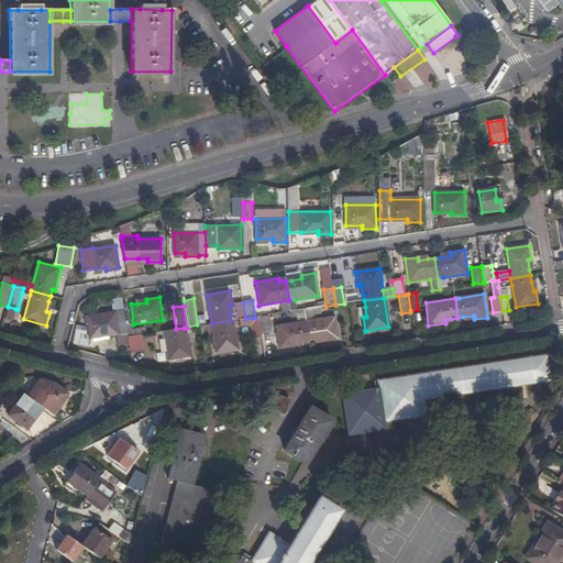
[(8,307),(4,320),(11,322),(15,309),(8,307)]
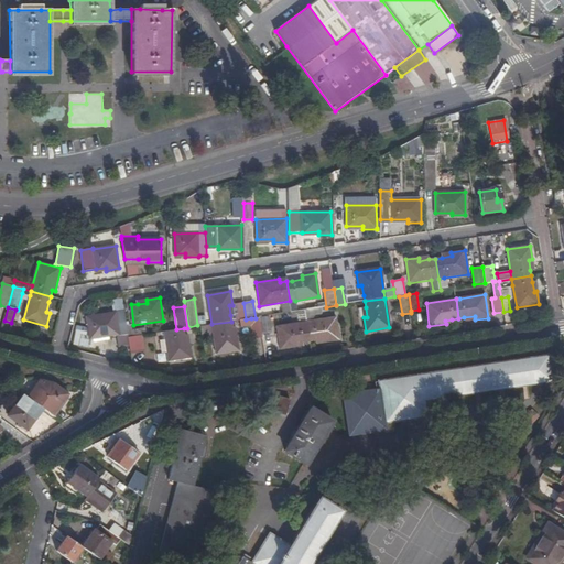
[(322,315),(321,307),(312,310),(304,311),(306,321),(310,342),(315,340),(325,339),(325,342),(339,339),(335,316),(314,320),(313,316),(322,315)]
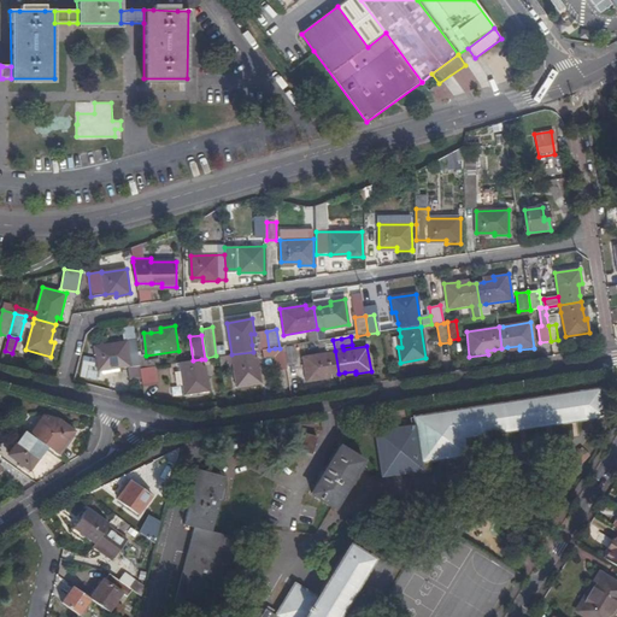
[(140,365),(136,340),(127,342),(131,366),(140,365)]
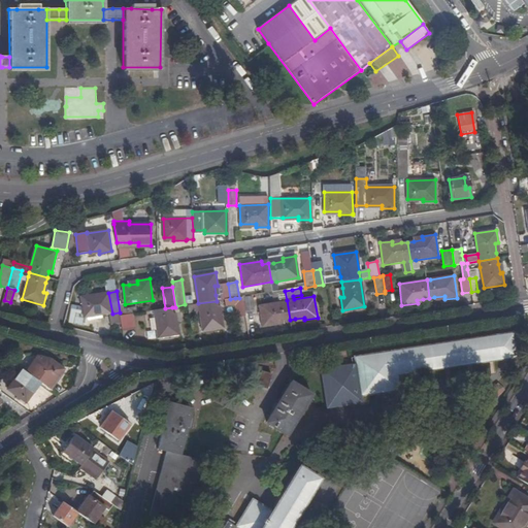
[(279,301),(287,300),(285,291),(278,292),(279,298),(279,301)]
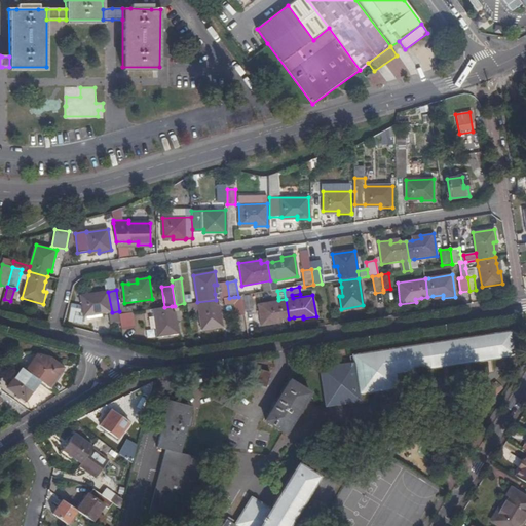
[(112,312),(108,292),(80,296),(83,314),(99,312),(99,315),(112,312)]
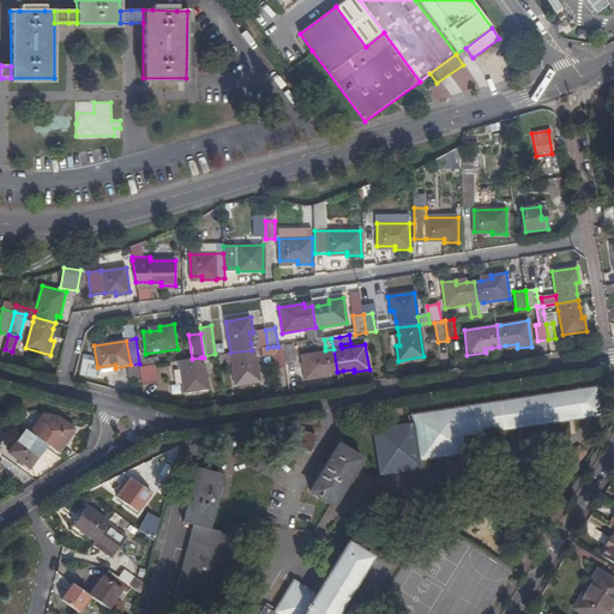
[(293,344),(283,347),(286,365),(295,363),(293,344)]
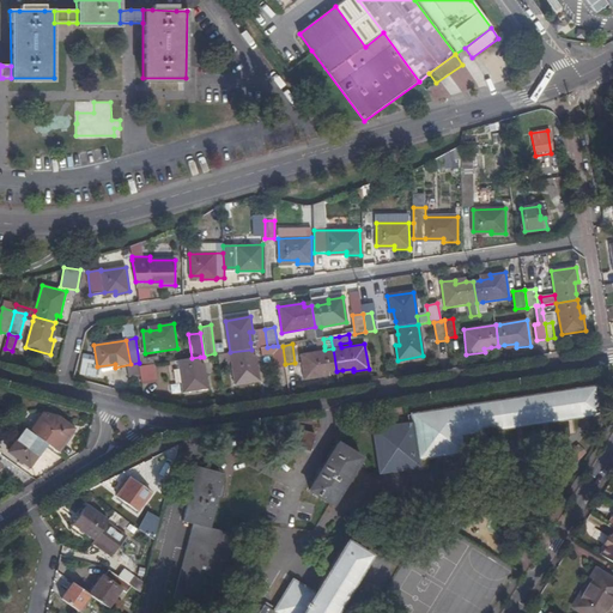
[(283,345),(278,346),(273,346),(275,365),(285,364),(283,345)]
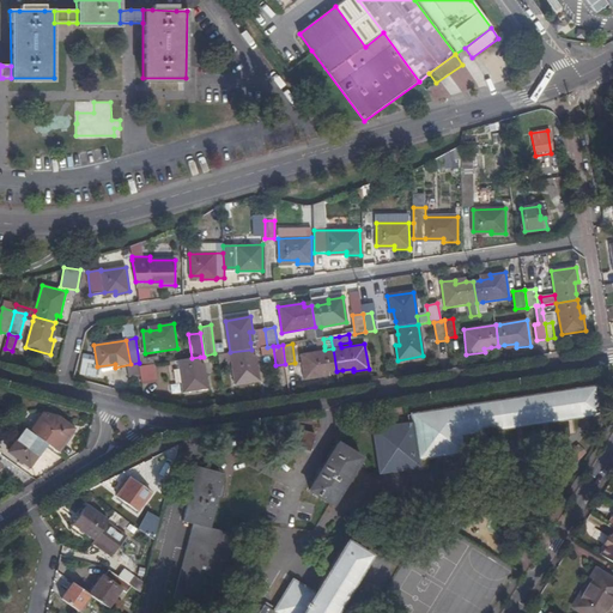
[(329,371),(337,371),(333,349),(325,350),(301,353),(304,380),(319,377),(319,374),(329,371)]
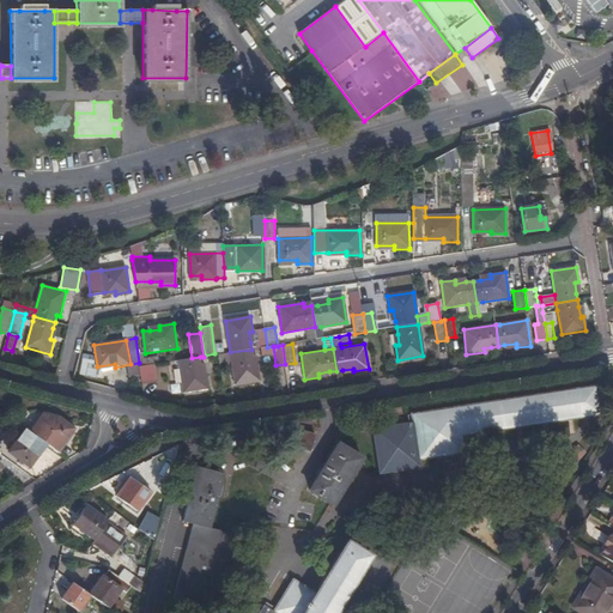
[(218,354),(219,359),(231,358),(235,384),(260,381),(258,366),(255,366),(253,356),(252,350),(230,352),(218,354)]
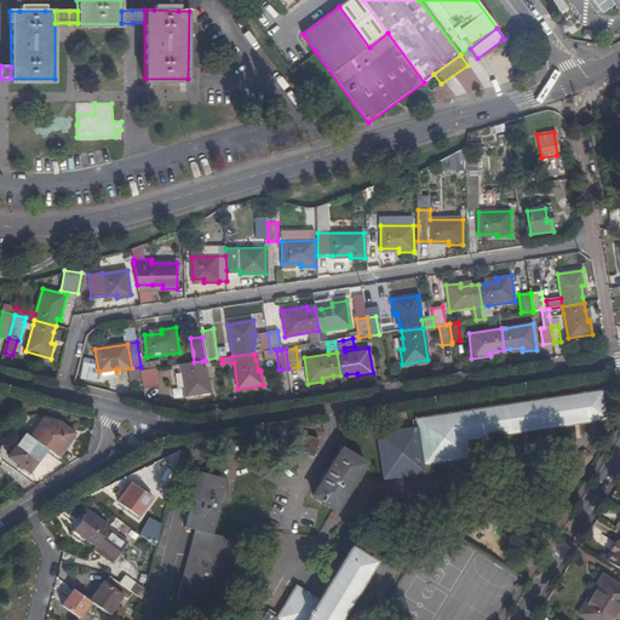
[(202,361),(194,362),(179,365),(184,397),(210,394),(208,379),(205,379),(202,368),(202,361)]
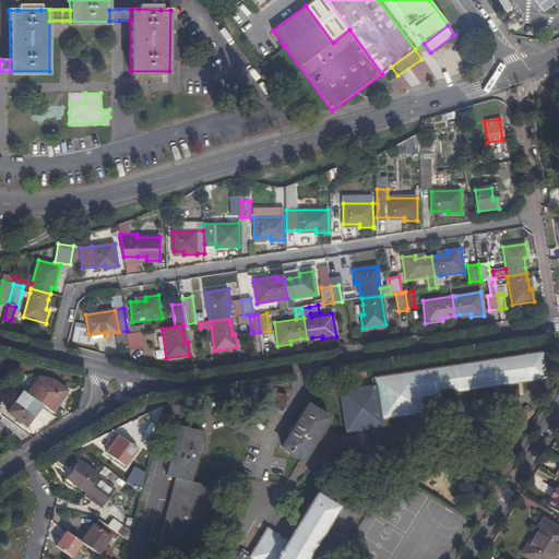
[(127,334),(129,351),(141,348),(141,345),(140,345),(139,333),(127,334)]
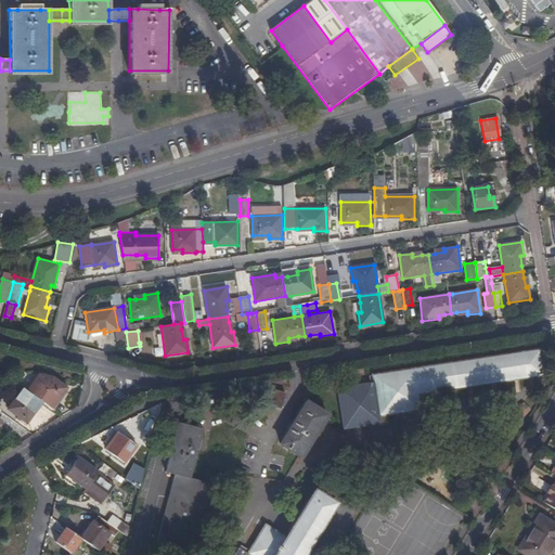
[(507,356),(511,379),(542,375),(539,351),(507,356)]
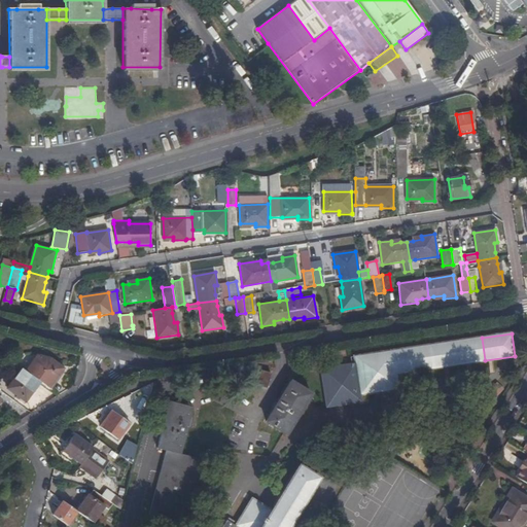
[(396,374),(485,360),(482,338),(354,357),(354,363),(359,395),(361,395),(398,389),(396,374)]
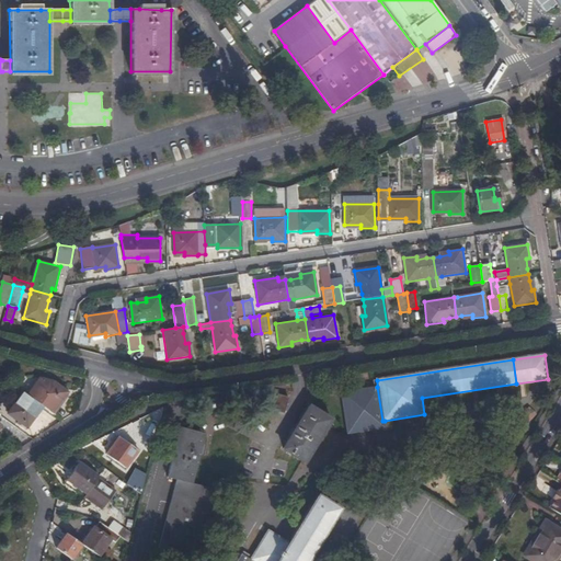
[(43,407),(52,413),(67,392),(54,382),(39,378),(27,396),(43,407)]
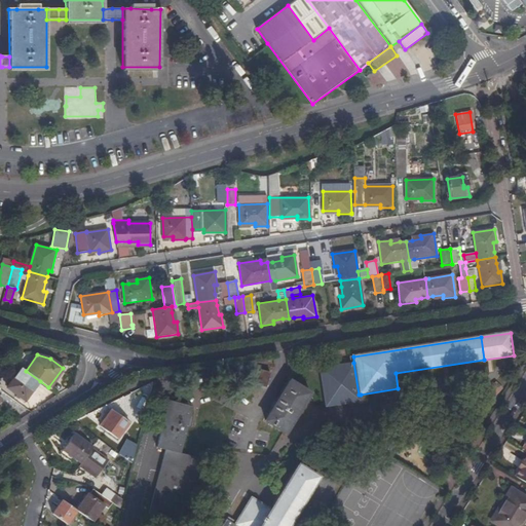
[(22,368),(14,363),(5,375),(12,380),(22,368)]
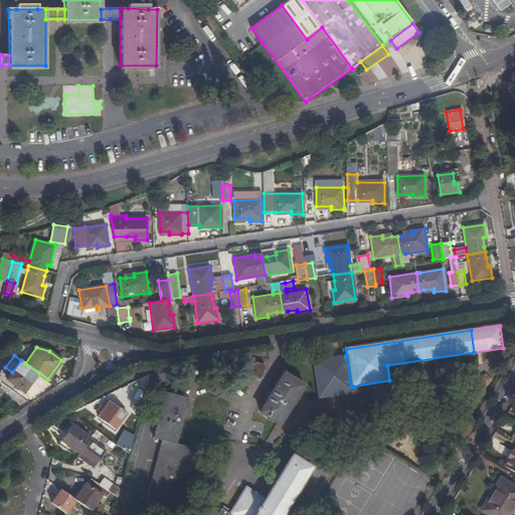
[(351,386),(346,355),(313,360),(319,398),(354,393),(353,386),(351,386)]
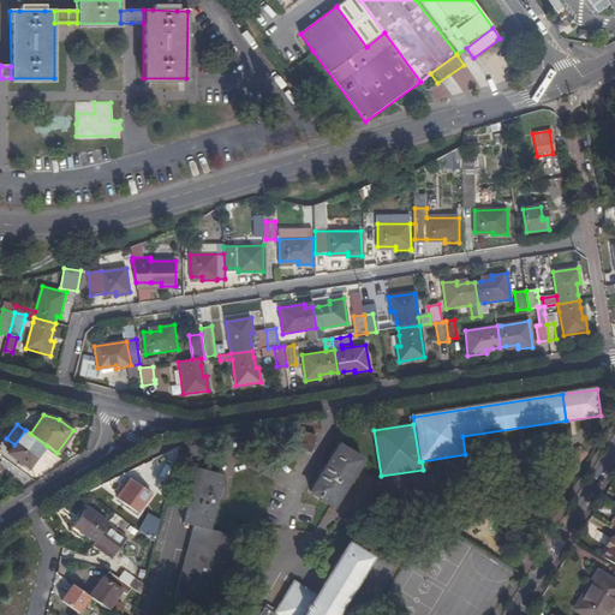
[(47,446),(30,434),(25,430),(15,445),(9,453),(30,469),(47,446)]
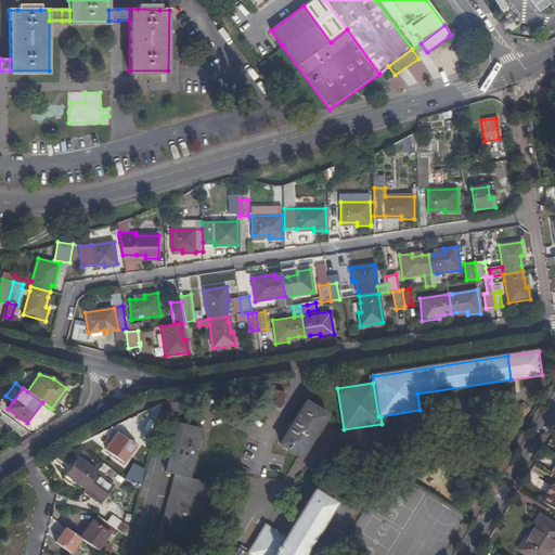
[(273,389),(269,405),(280,409),(284,392),(273,389)]
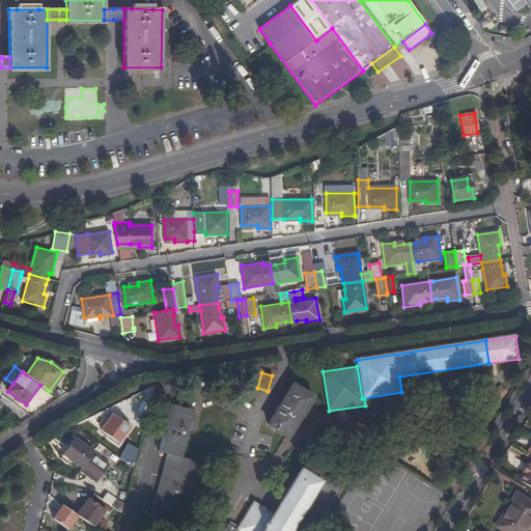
[(313,397),(303,391),(292,385),(268,425),(288,438),(313,397)]
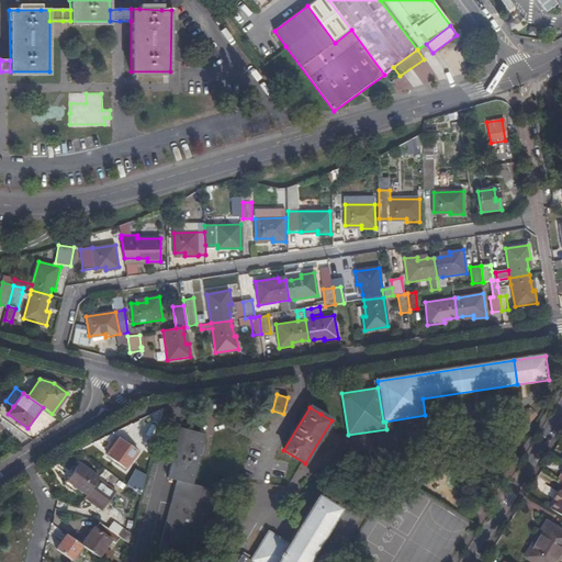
[(520,416),(529,424),(537,414),(528,407),(520,416)]
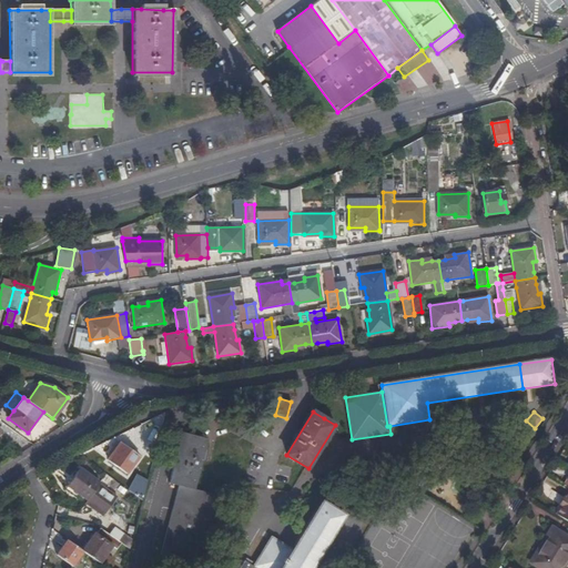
[(176,509),(172,508),(160,556),(196,567),(216,494),(194,488),(208,438),(182,432),(169,483),(178,485),(182,485),(176,509)]
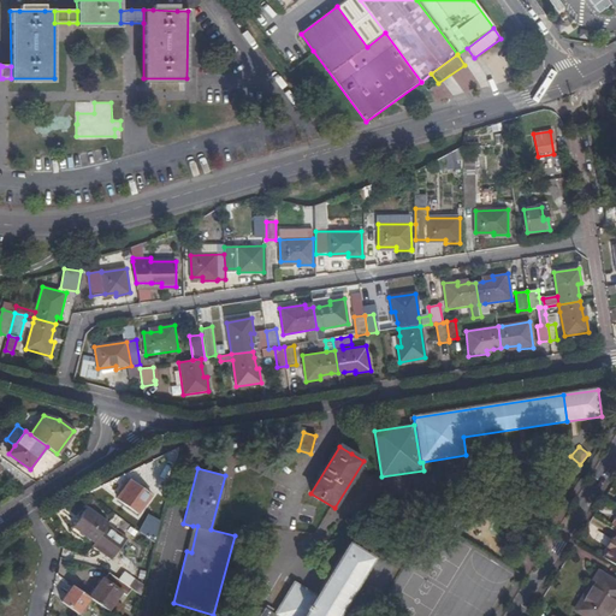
[(152,495),(131,480),(118,499),(137,514),(152,495)]
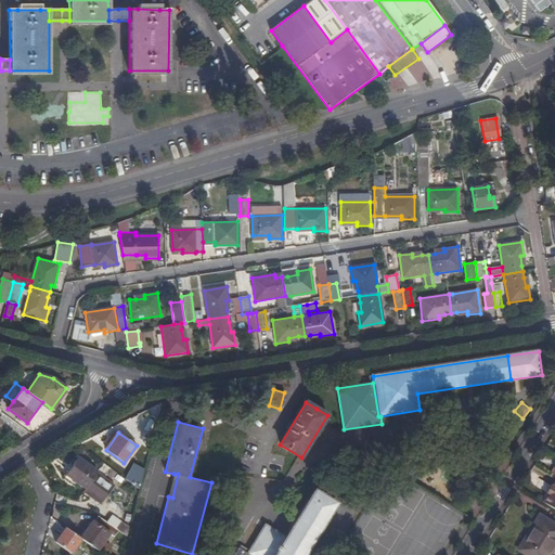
[(98,473),(98,472),(78,457),(66,475),(86,488),(98,473)]
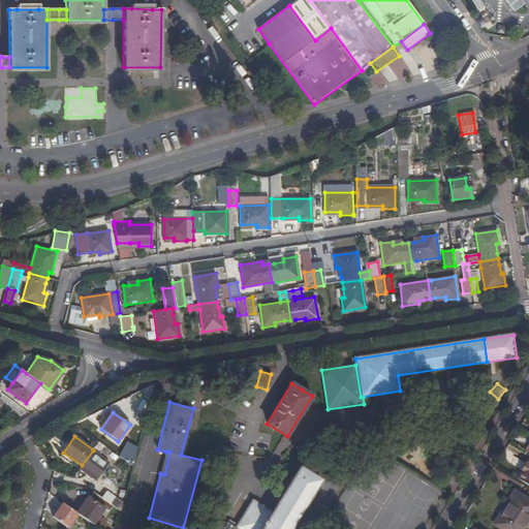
[(82,465),(80,468),(96,480),(110,463),(93,450),(82,465)]
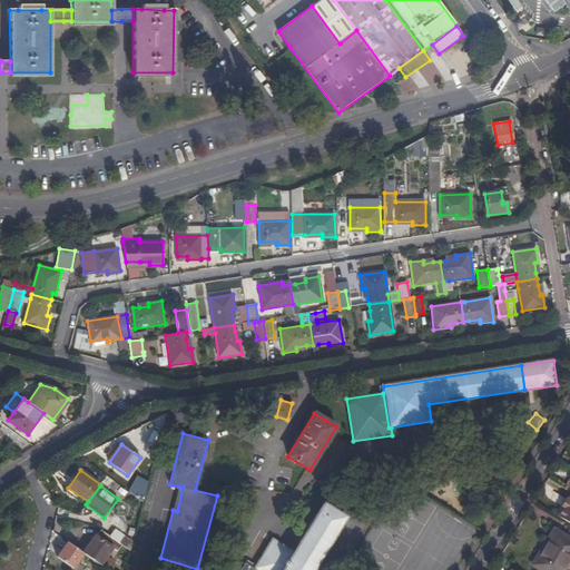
[(178,487),(173,510),(177,511),(183,487),(178,487)]
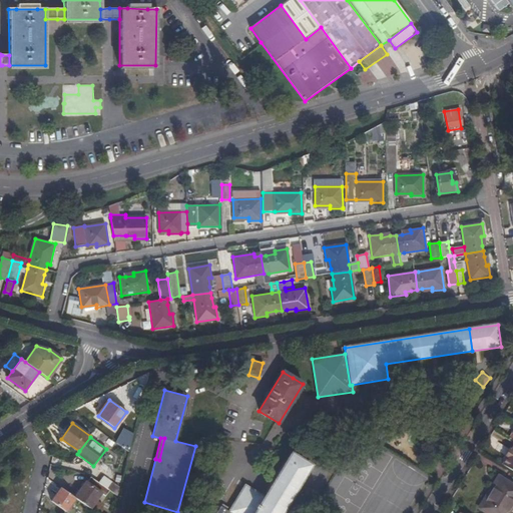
[(512,445),(502,464),(509,468),(512,470),(512,445)]
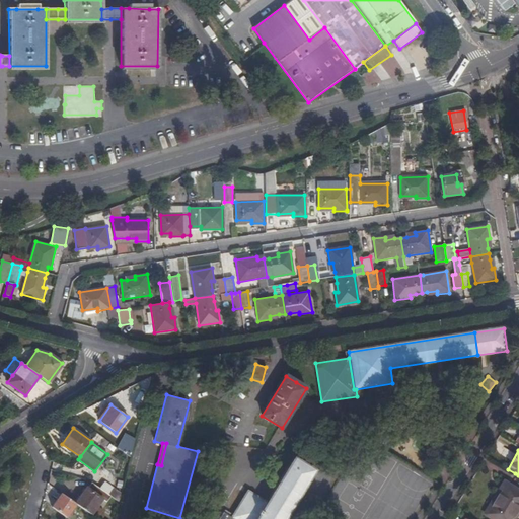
[(222,513),(218,518),(285,518),(314,471),(294,459),(267,504),(247,492),(232,518),(222,513)]
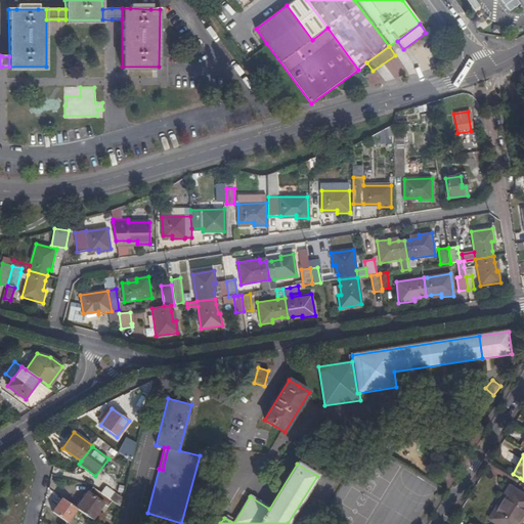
[(103,475),(100,481),(112,486),(115,480),(103,475)]
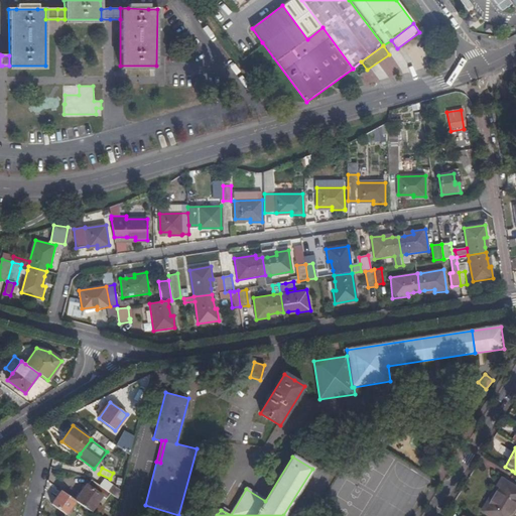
[(118,498),(120,491),(104,479),(100,485),(111,493),(118,498)]
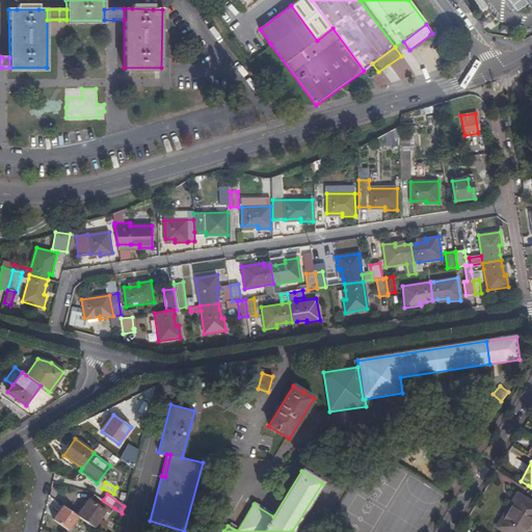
[(114,508),(103,500),(95,495),(89,501),(88,500),(78,515),(78,516),(94,527),(104,512),(109,515),(114,508)]
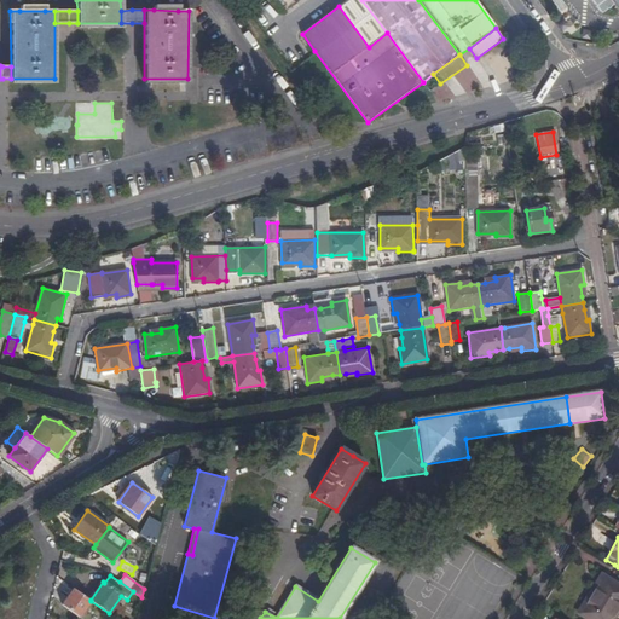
[(618,586),(603,577),(601,579),(580,612),(591,618),(611,618),(618,606),(618,586)]
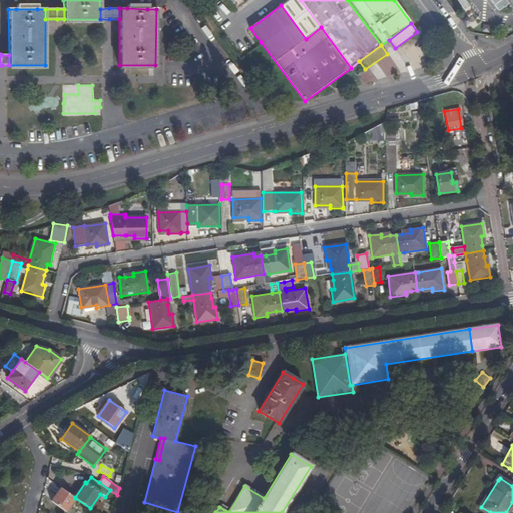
[(66,511),(75,498),(75,497),(61,488),(52,501),(66,511)]
